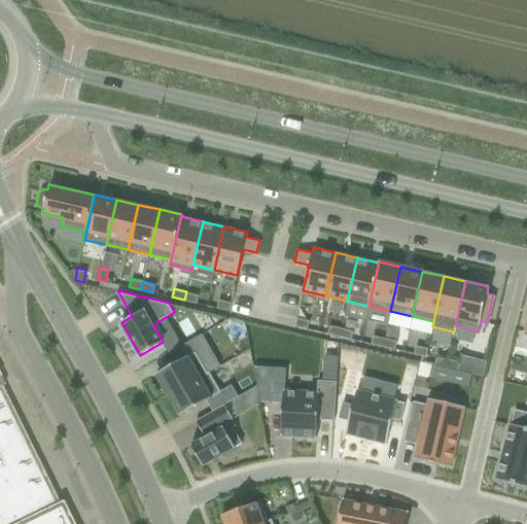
[(198,294),(186,291),(184,300),(196,303),(198,294)]
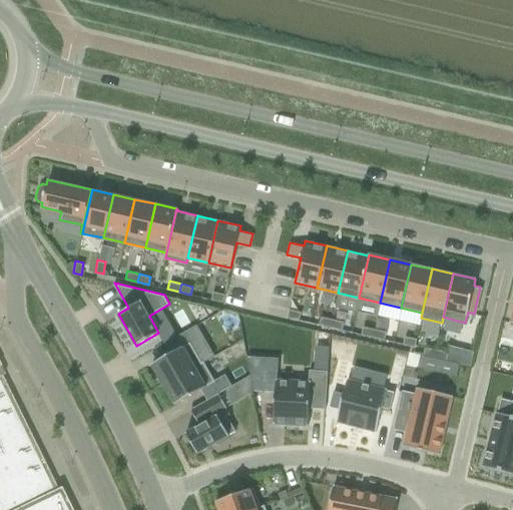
[(210,299),(222,302),(224,294),(212,291),(210,299)]
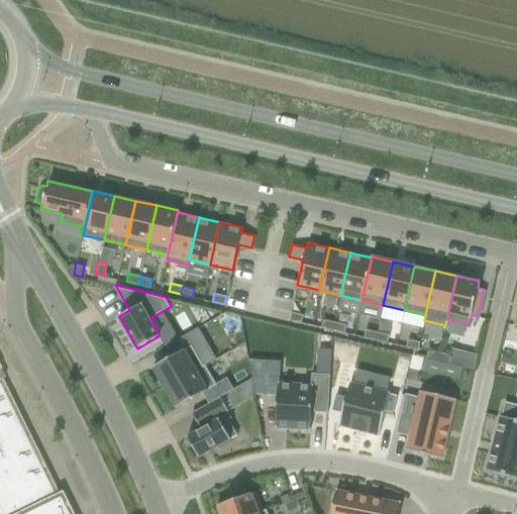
[(289,319),(301,321),(303,313),(291,311),(289,319)]
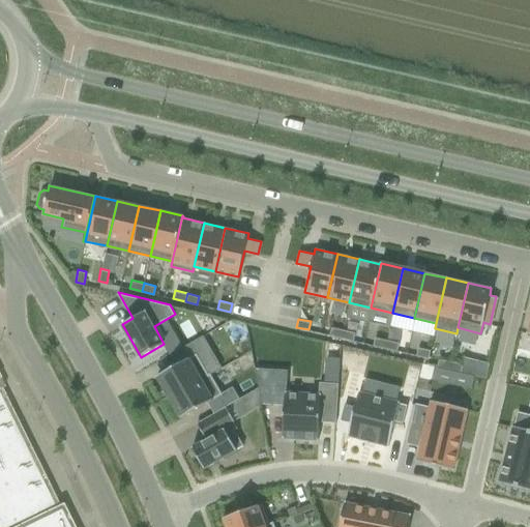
[(341,338),(343,329),(331,326),(329,334),(341,338)]
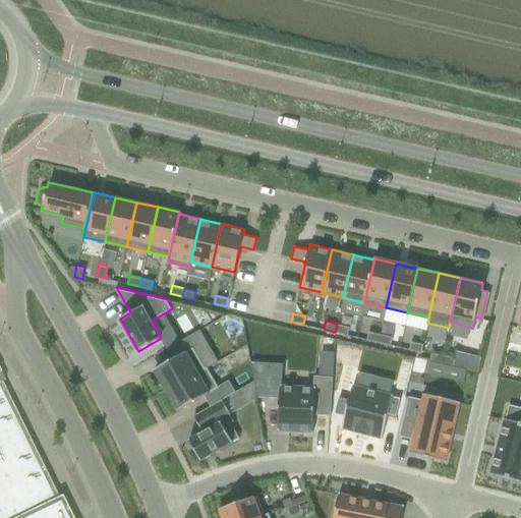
[(349,326),(337,324),(335,332),(347,334),(349,326)]
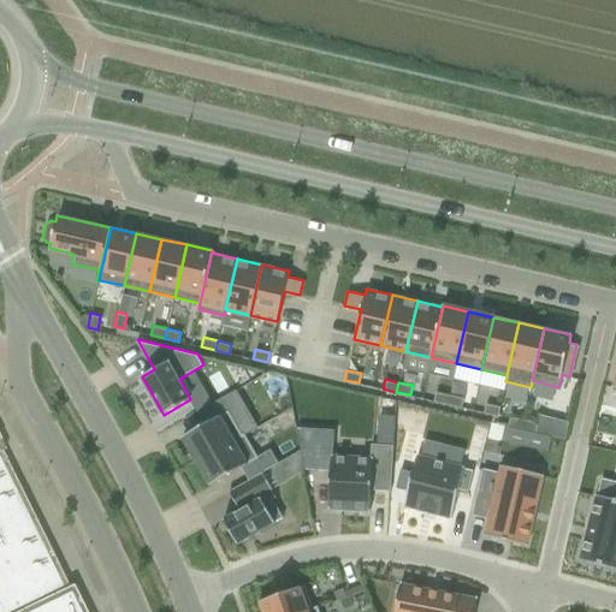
[(446,404),(449,393),(436,391),(433,400),(446,404)]
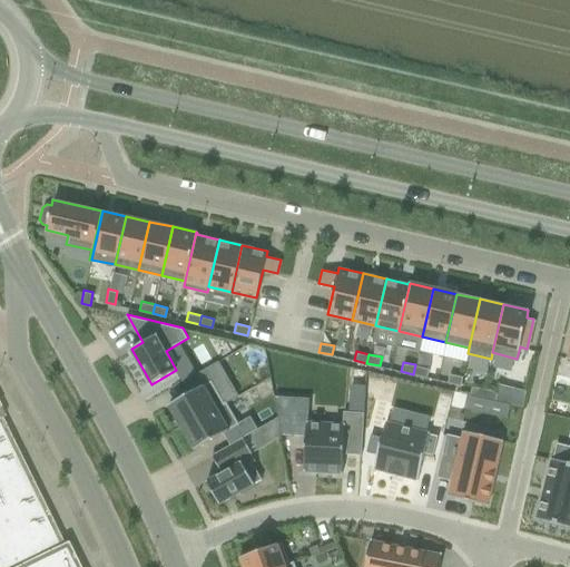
[(429,368),(415,364),(413,374),(426,377),(429,368)]
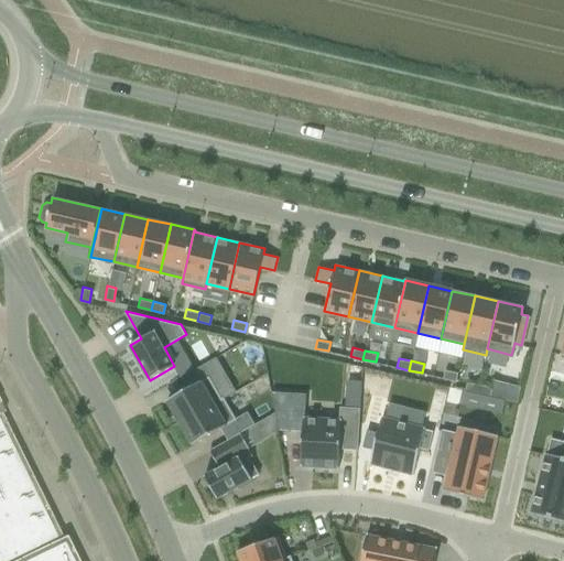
[(443,378),(456,380),(457,371),(444,368),(443,378)]
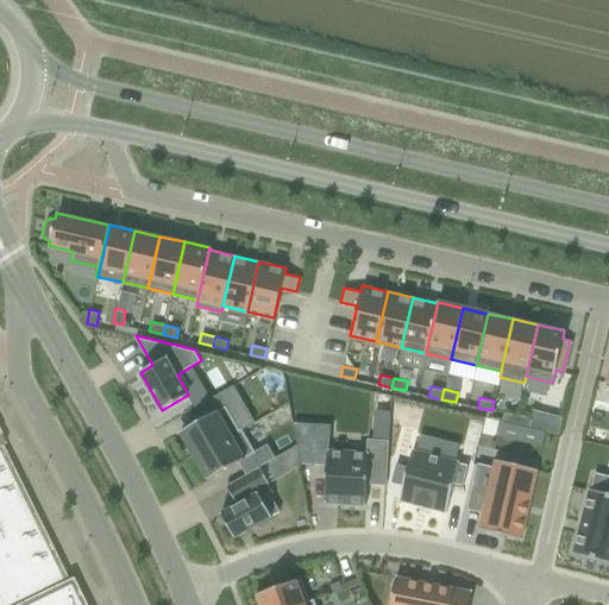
[(180,432),(194,455),(242,428),(240,427),(239,428),(225,404),(180,432)]
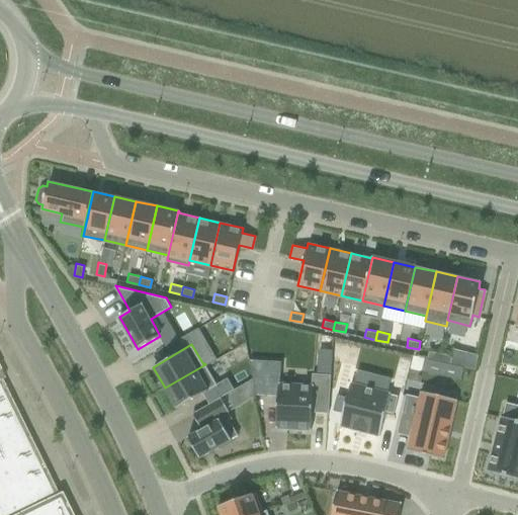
[(438,360),(440,352),(428,349),(426,357),(438,360)]
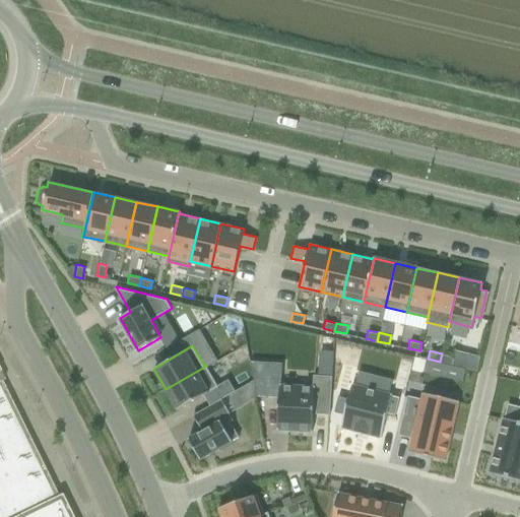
[(454,357),(442,353),(440,362),(448,364),(452,365),(454,357)]
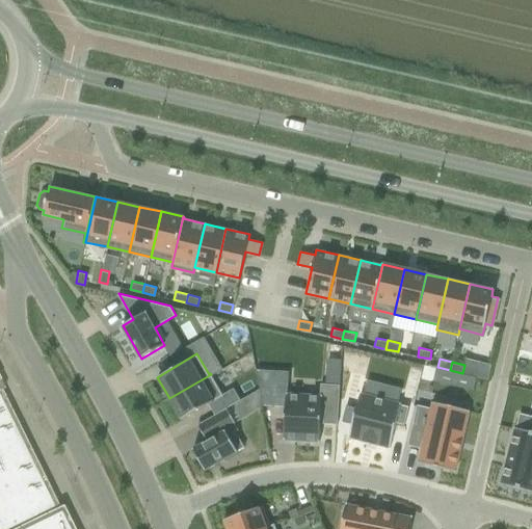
[(289,369),(256,367),(262,404),(285,405),(283,438),(319,440),(320,422),(337,423),(339,384),(320,382),(319,395),(287,393),(289,369)]
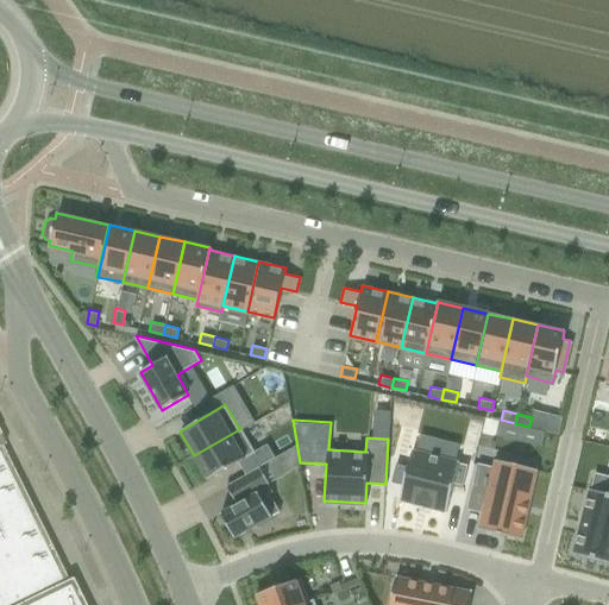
[(541,446),(545,430),(529,427),(525,426),(515,423),(501,420),(498,420),(495,435),(541,446)]
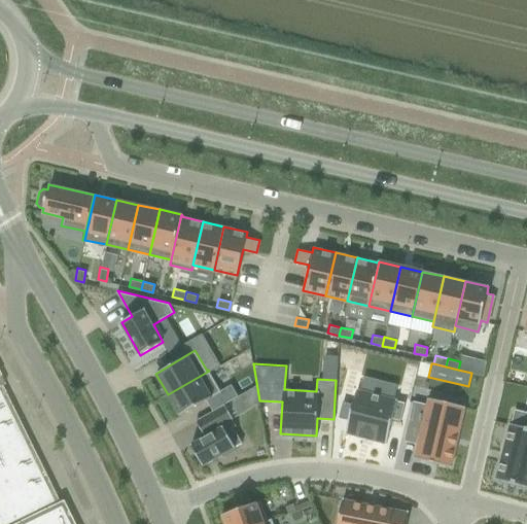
[(209,371),(168,394),(179,415),(206,399),(212,410),(223,403),(237,395),(232,385),(220,391),(209,371)]
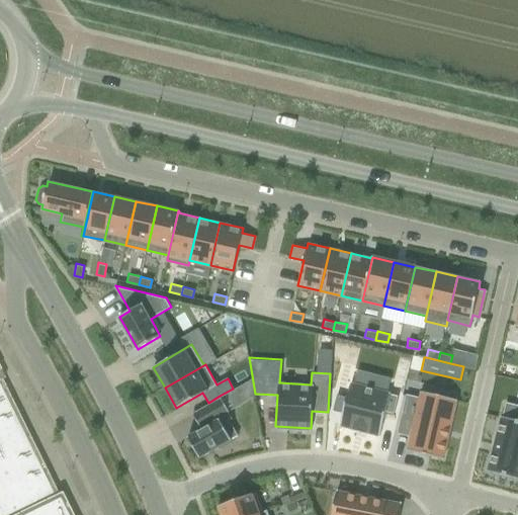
[(0,514),(70,514),(61,503),(60,504),(55,494),(57,493),(0,377),(0,514)]
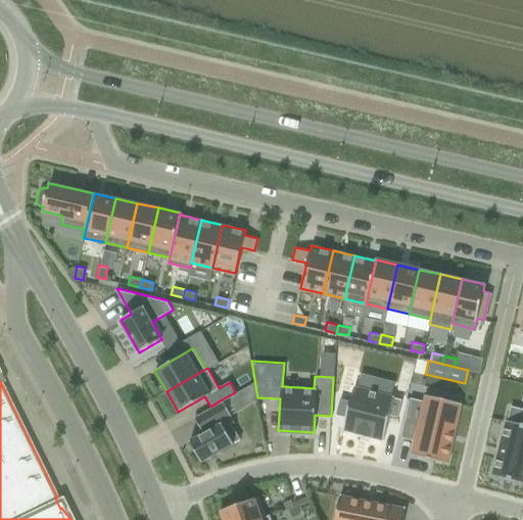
[(353,386),(342,428),(357,432),(357,434),(368,437),(369,435),(383,438),(389,415),(397,417),(401,398),(353,386)]
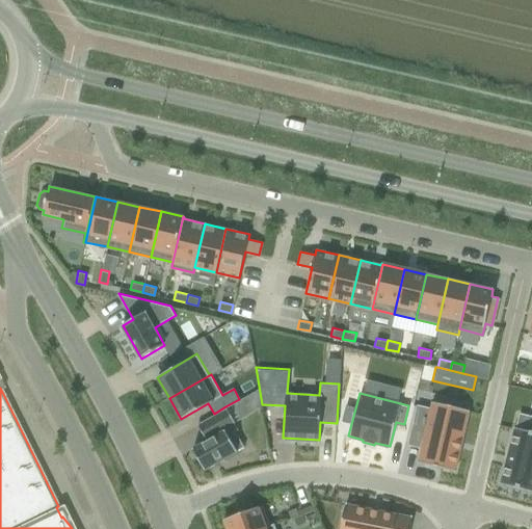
[(417,404),(408,444),(422,447),(419,461),(454,470),(469,410),(432,401),(431,408),(417,404)]
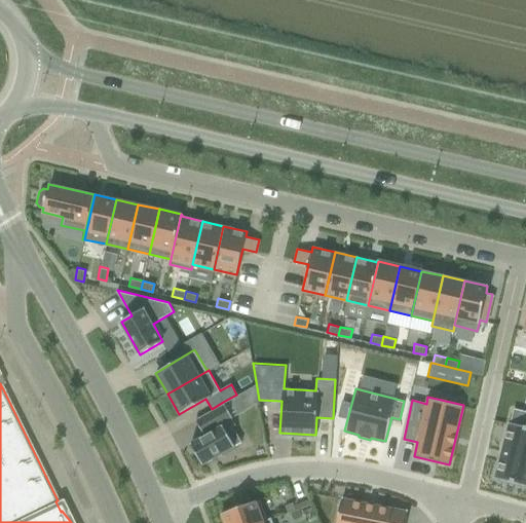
[(204,435),(190,443),(201,464),(241,441),(232,425),(235,423),(223,403),(195,418),(204,435)]
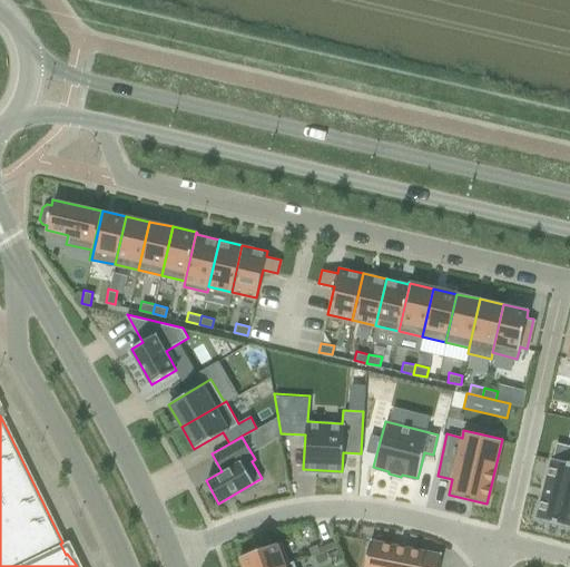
[(551,457),(536,517),(569,526),(569,449),(567,461),(551,457)]
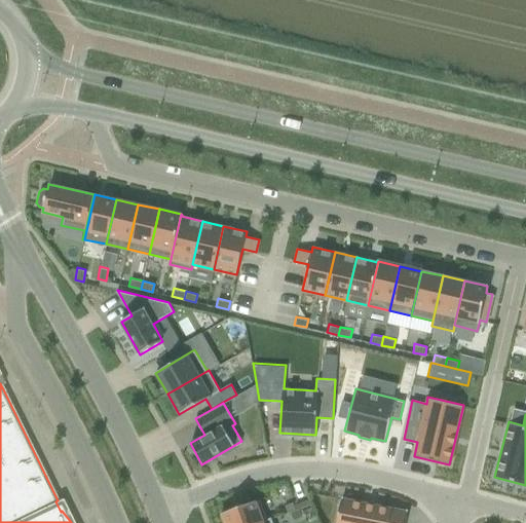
[(336,522),(404,522),(407,511),(341,497),(336,522)]
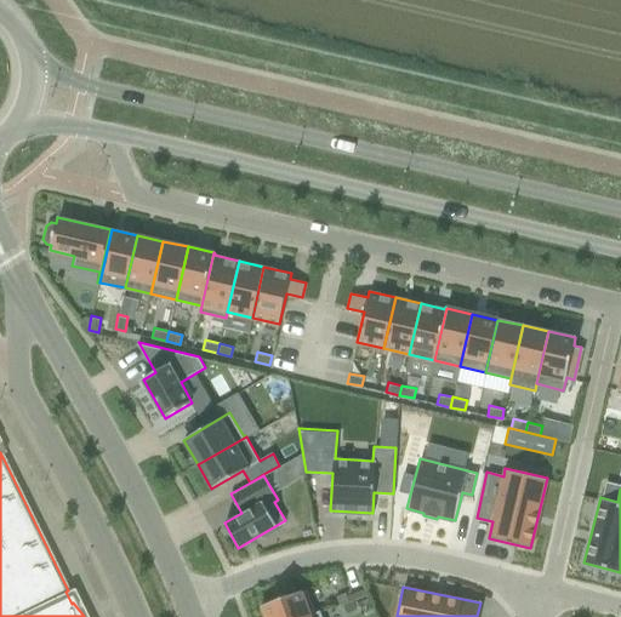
[(302,616),(320,611),(319,610),(315,611),(307,588),(261,605),(265,616),(302,616)]
